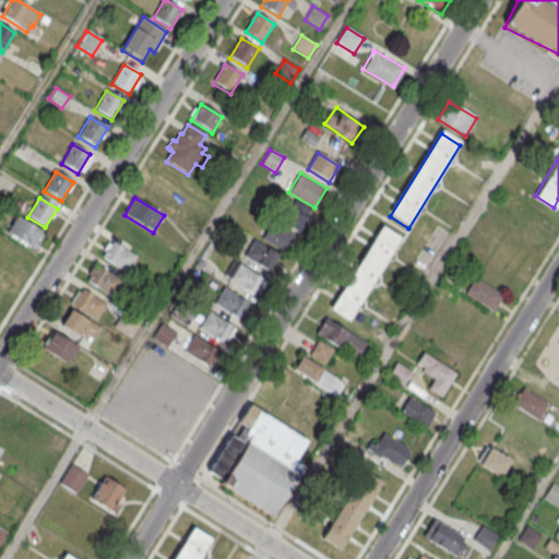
[(278,224),(270,219),(260,239),(286,253),(306,216),(287,206),(278,224)]
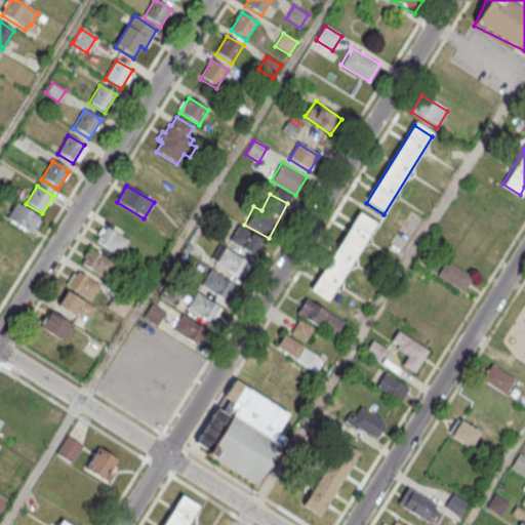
[(16,204),(6,219),(33,236),(42,221),(16,204)]
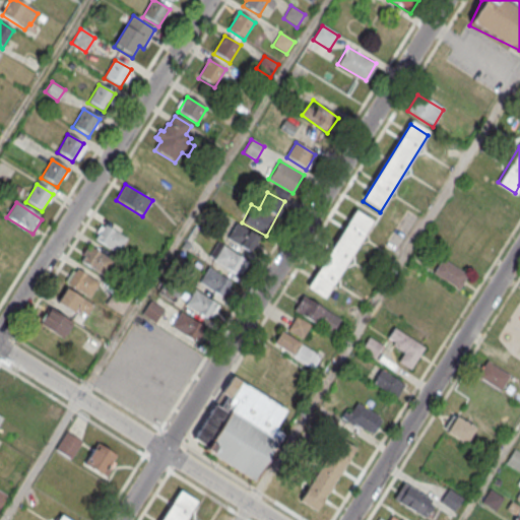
[(324,302),(307,290),(354,213),(372,224),(324,302)]
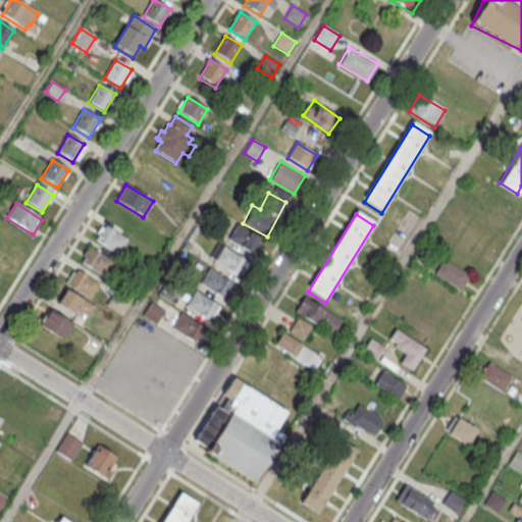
[(252,253),(260,238),(236,224),(227,241),(252,253)]
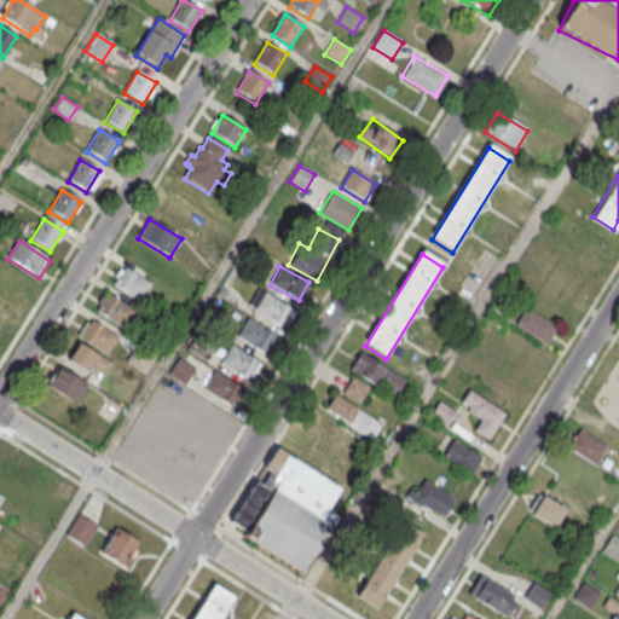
[(140,304),(151,285),(125,268),(122,272),(119,270),(114,278),(116,279),(113,287),(140,304)]
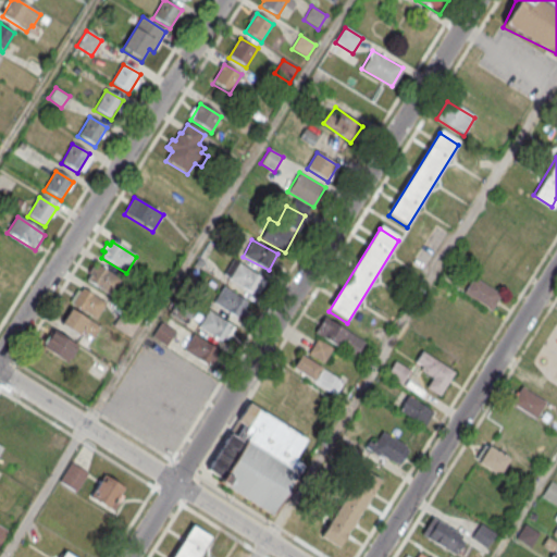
[(239,264),(260,277),(250,294),(230,280),(239,264)]
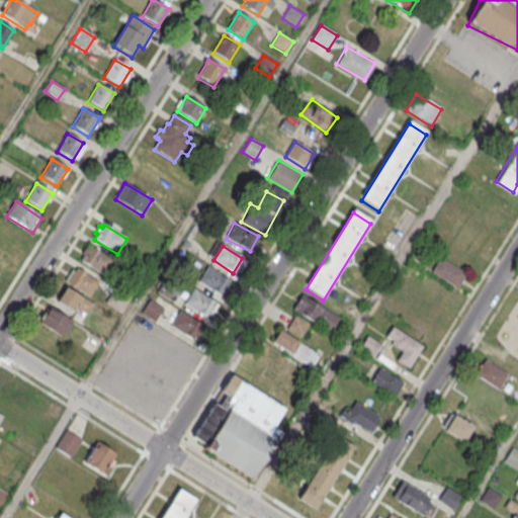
[(103,275),(112,261),(91,247),(89,250),(86,248),(78,260),(103,275)]
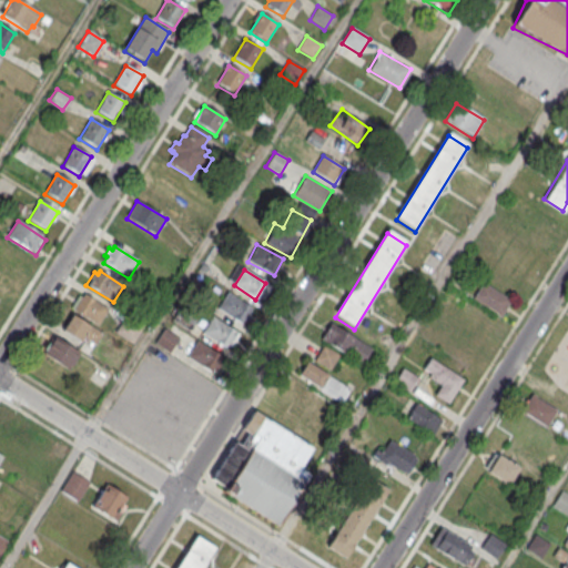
[(473,297),(501,315),(511,298),(483,281),(473,297)]
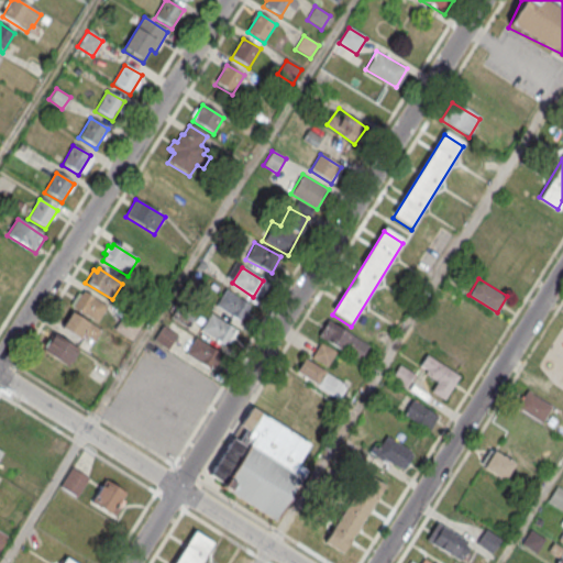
[(225,290),(246,304),(236,320),(216,307),(225,290)]
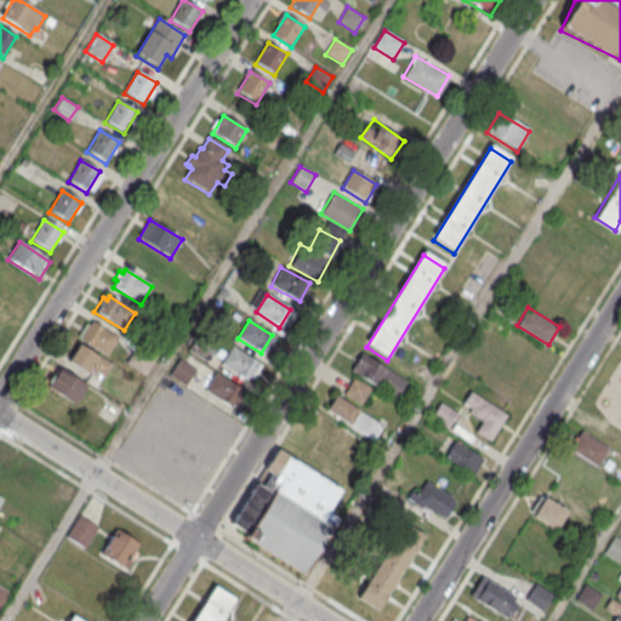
[(107,357),(118,339),(92,323),(89,326),(85,324),(77,339),(107,357)]
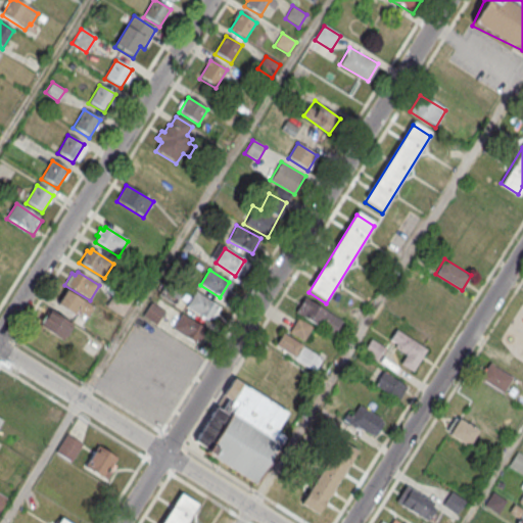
[(57,305),(85,319),(93,303),(64,289),(57,305)]
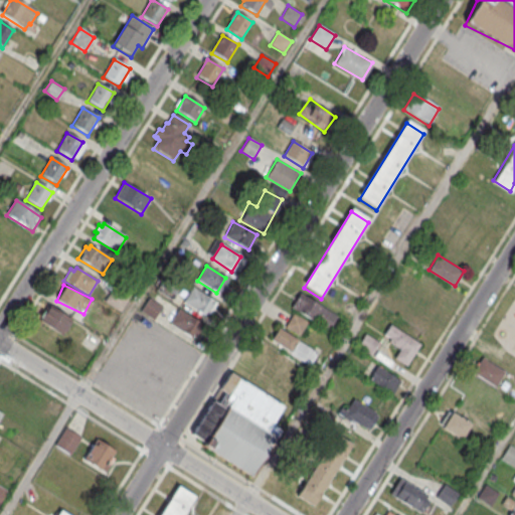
[(192,288),(212,300),(202,315),(183,302),(192,288)]
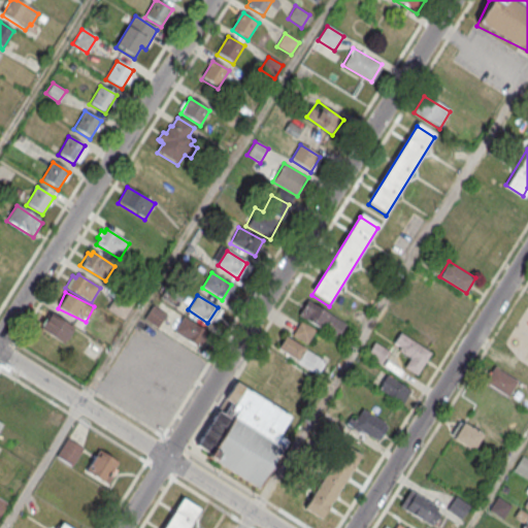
[(307,301),(345,325),(337,340),(298,316),(307,301)]
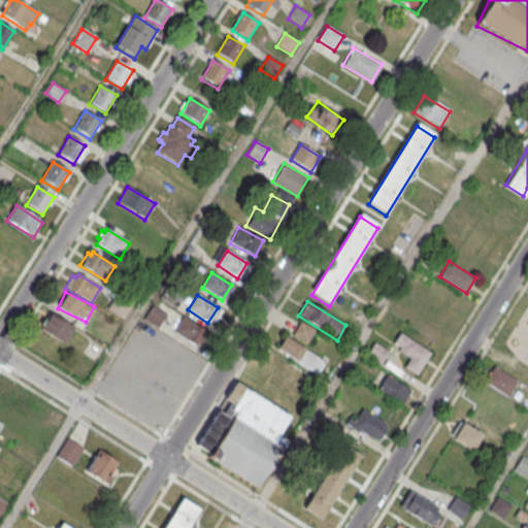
[(152,305),(166,315),(158,328),(143,320),(152,305)]
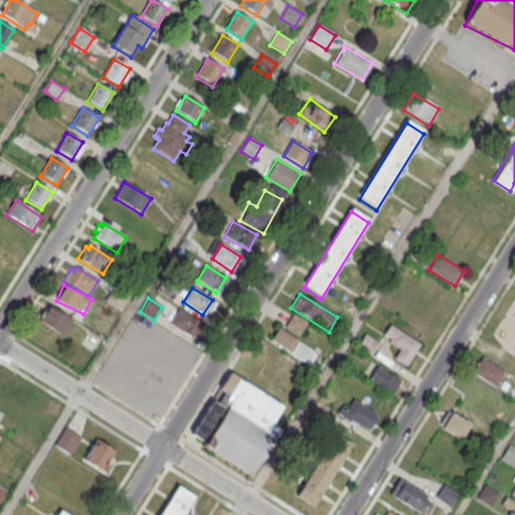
[(61,335),(71,319),(48,304),(38,320),(61,335)]
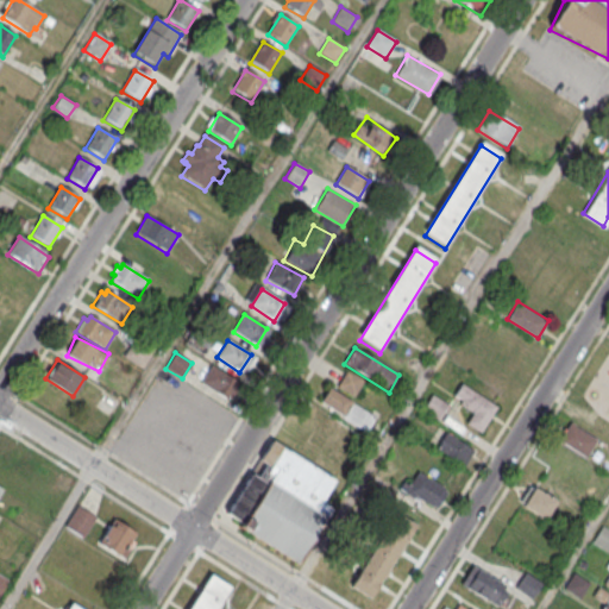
[(211,366),(234,381),(223,399),(200,383),(211,366)]
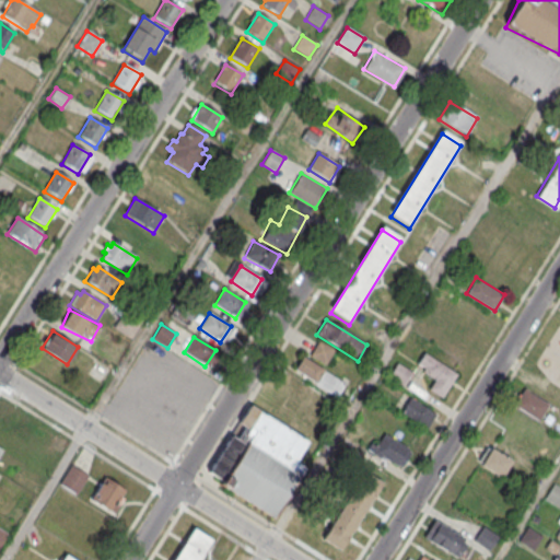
[(310,357),(318,342),(334,351),(325,366),(310,357)]
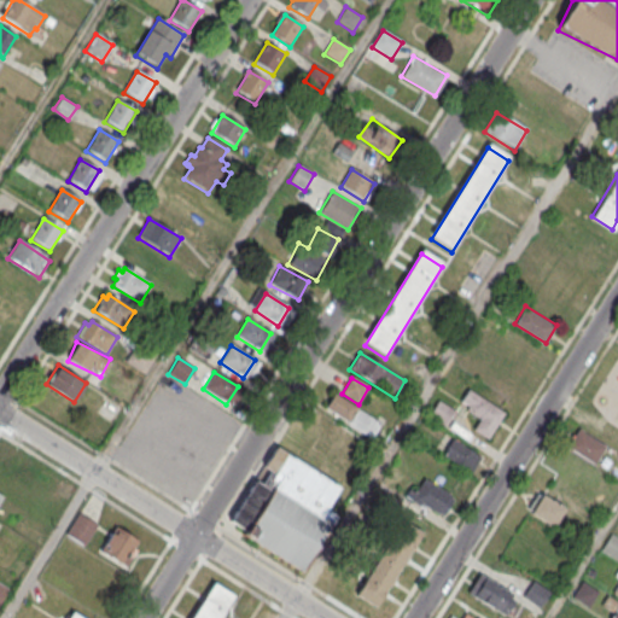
[(487,438),(503,412),(468,388),(460,400),(468,404),(466,409),(479,418),(473,429),(487,438)]
